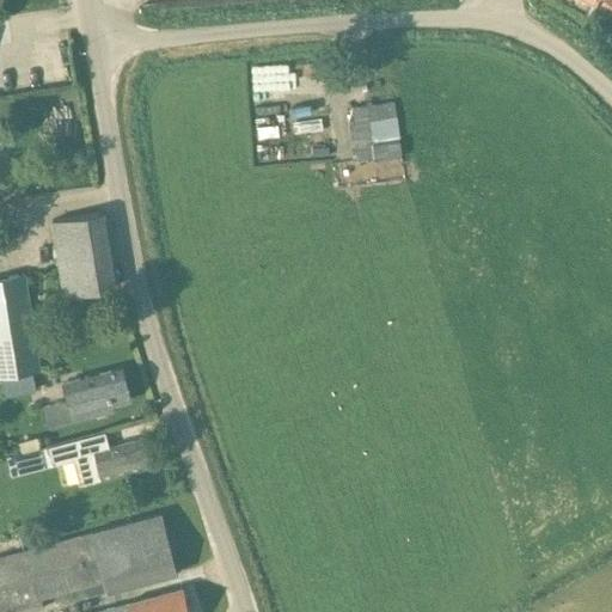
[(611,0),(603,0),(597,10),(611,19),(611,18),(611,0)]
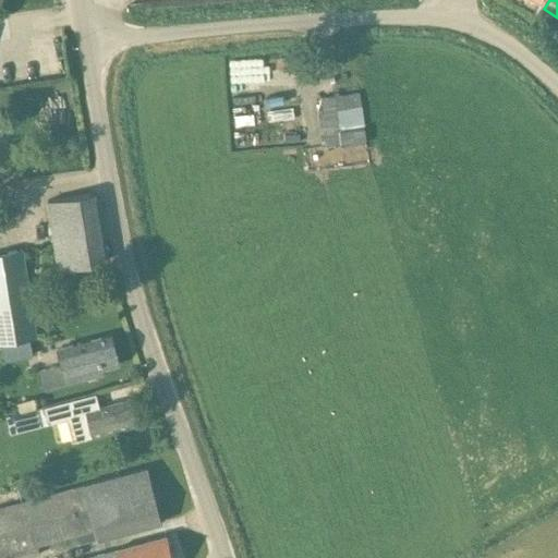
[(292,79),(291,64),(250,65),(251,80),(292,79)]
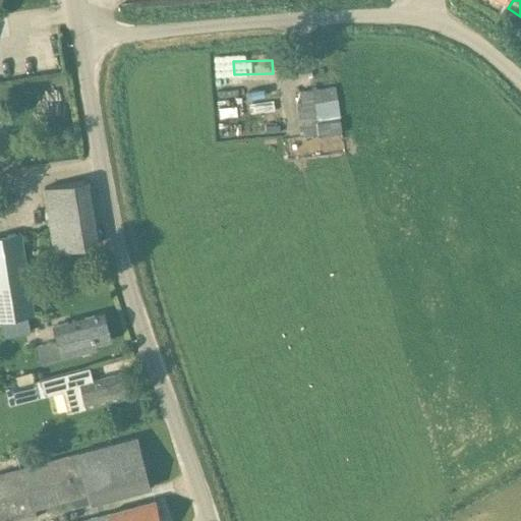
[(342,132),(336,87),(299,92),(300,102),(296,103),(300,130),(304,129),(306,136),(342,132)]
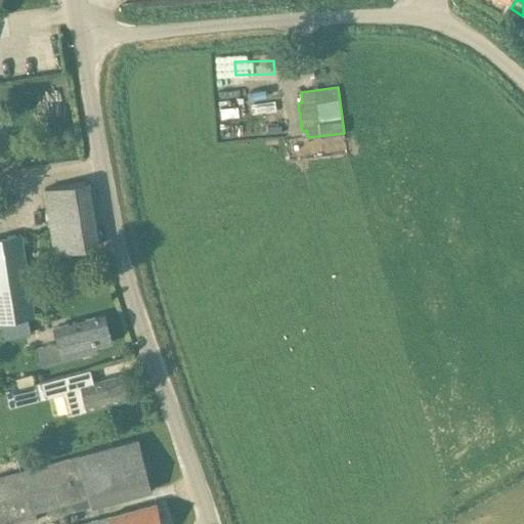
[(100,246),(89,181),(44,189),(54,254),(100,246)]
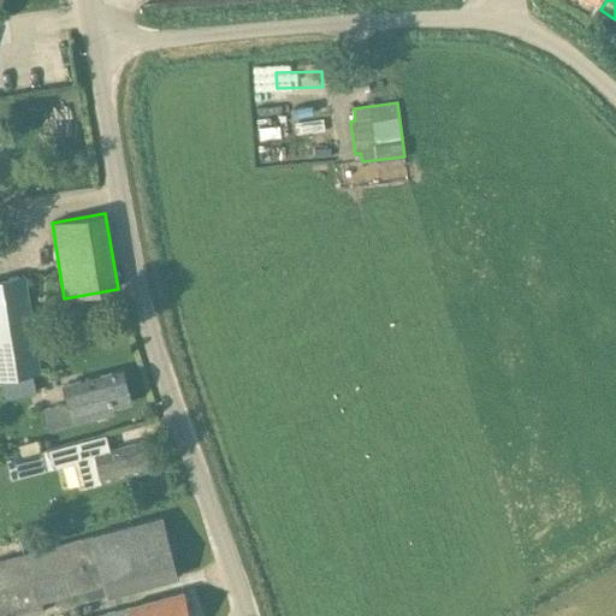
[(42,373),(27,273),(0,277),(0,379),(1,379),(5,400),(35,395),(33,374),(42,373)]
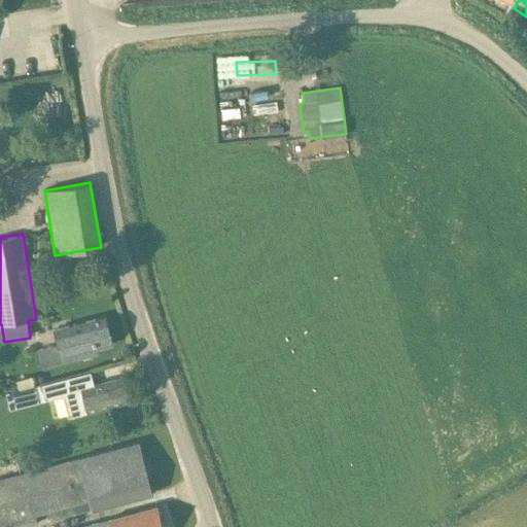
[(105,318),(57,330),(60,344),(36,350),(40,370),(65,362),(98,354),(96,349),(112,345),(105,318)]
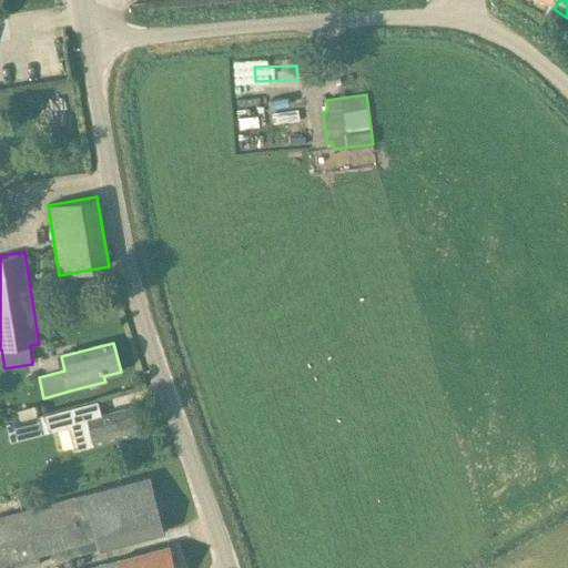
[(131,408),(101,416),(98,401),(44,414),(49,430),(68,426),(74,449),(138,433),(131,408)]
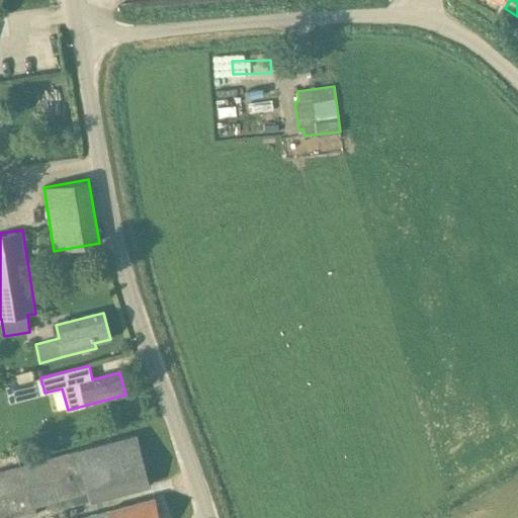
[(10,403),(37,396),(33,376),(17,380),(18,383),(5,386),(10,403)]
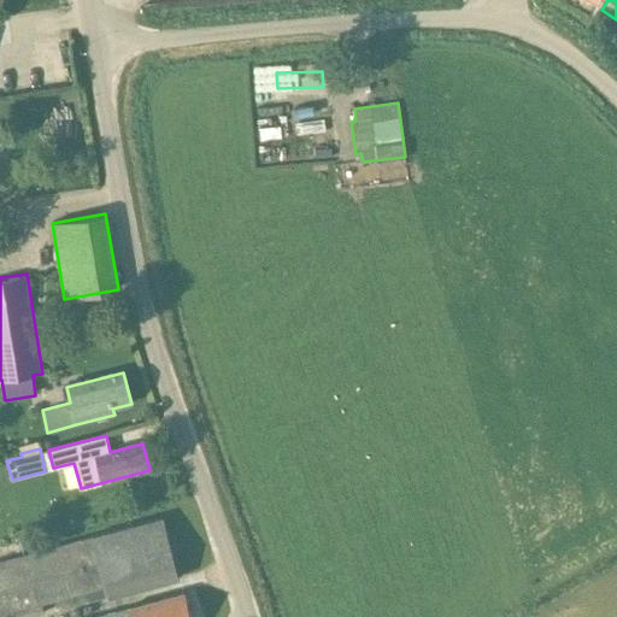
[(163,517),(93,535),(0,560),(0,615),(4,615),(4,616),(33,616),(45,613),(42,604),(88,592),(92,603),(180,577),(163,517)]
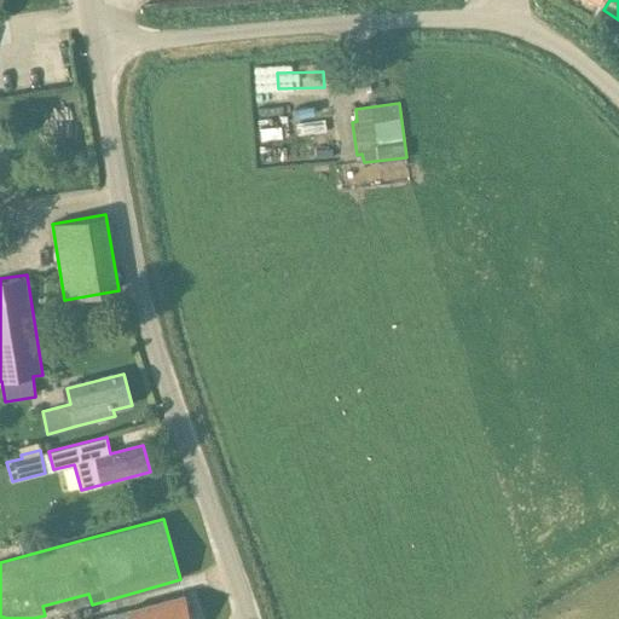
[(190,618),(184,596),(131,611),(131,609),(92,618),(190,618)]
